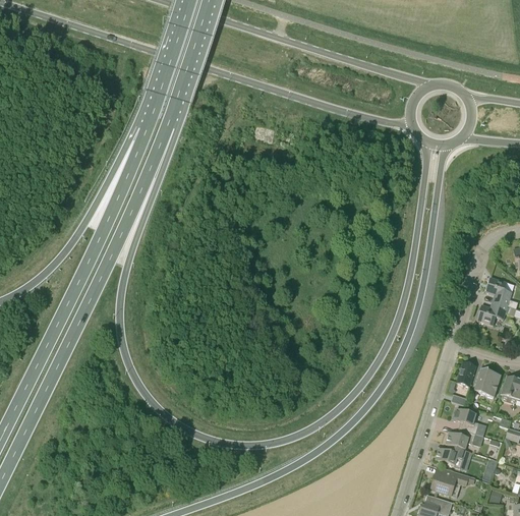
[(512,290),(505,288),(507,280),(490,275),(485,290),(495,293),(493,299),(516,306),(518,299),(510,297),(512,290)]
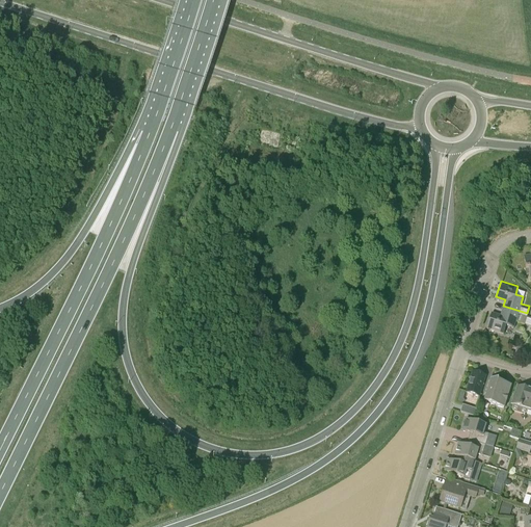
[(514,324),(516,317),(525,320),(527,313),(503,306),(501,312),(492,309),(487,324),(504,330),(506,322),(514,324)]
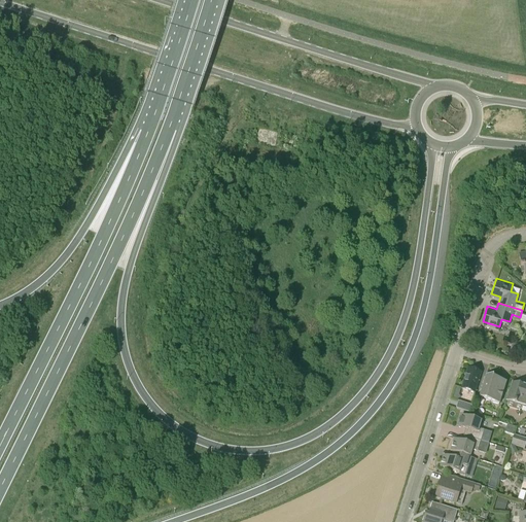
[(462,385),(476,389),(482,369),(468,363),(462,385)]
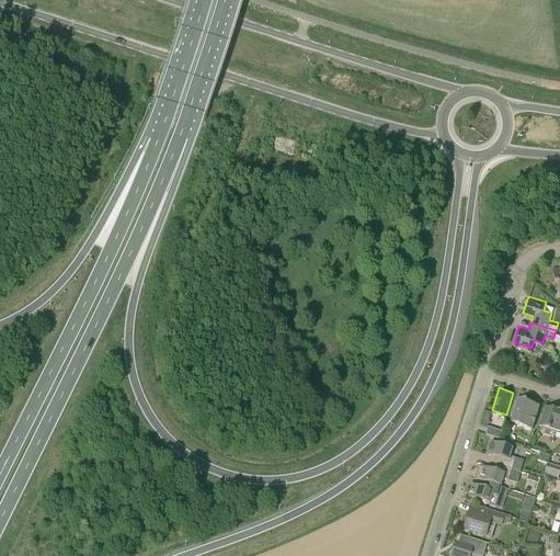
[(517,421),(533,426),(539,403),(529,399),(529,395),(518,395),(511,418),(518,420),(517,421)]
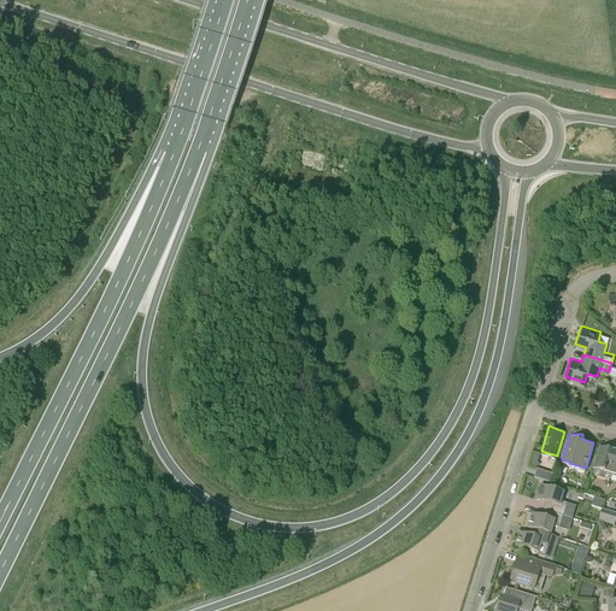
[(615,447),(600,442),(593,463),(596,464),(594,468),(597,473),(608,475),(611,474),(612,471),(615,473),(615,447)]
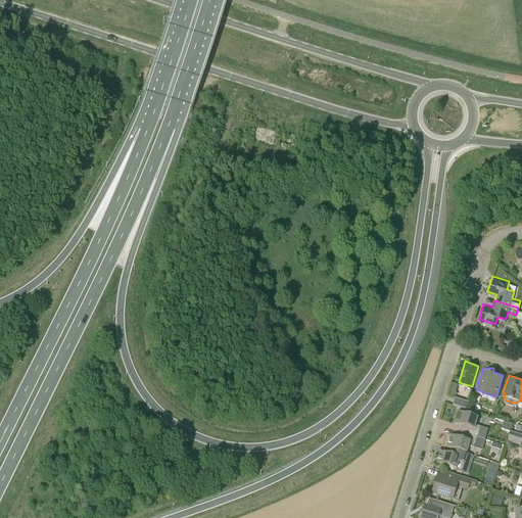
[(454,401),(467,405),(469,397),(456,393),(454,401)]
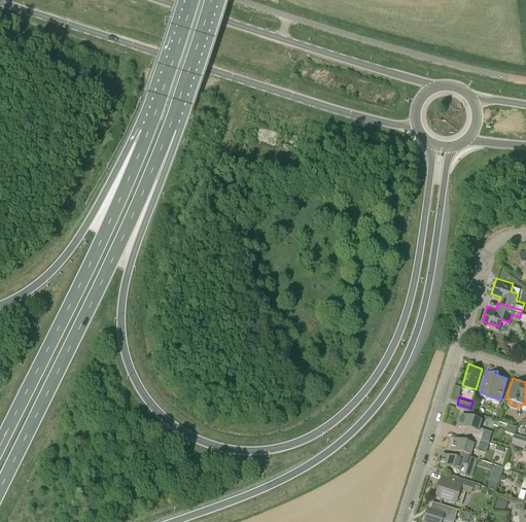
[(480,424),(482,417),(462,411),(458,423),(469,426),(467,432),(481,437),(484,426),(480,424)]
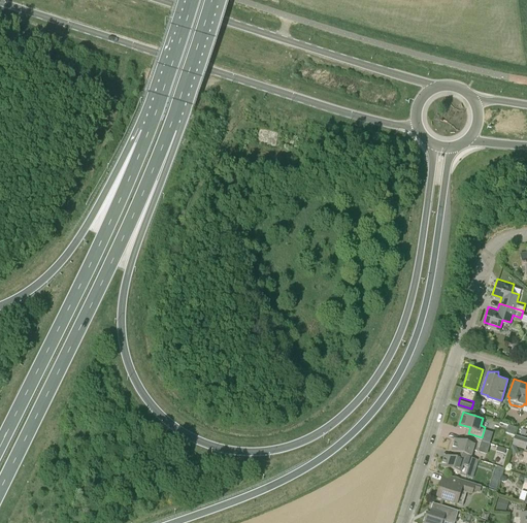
[(517,424),(508,421),(506,428),(514,431),(517,424)]
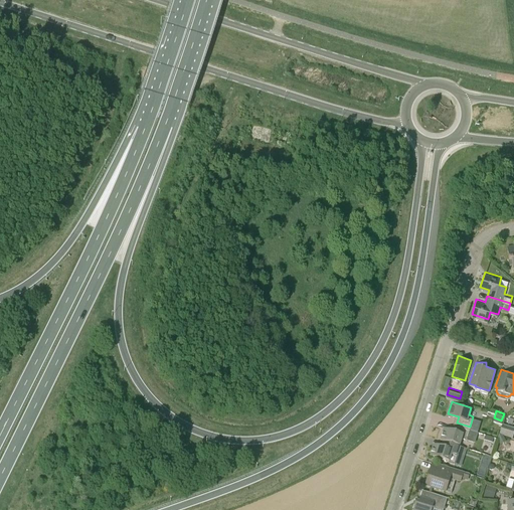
[(500,430),(513,435),(513,423),(503,420),(500,430)]
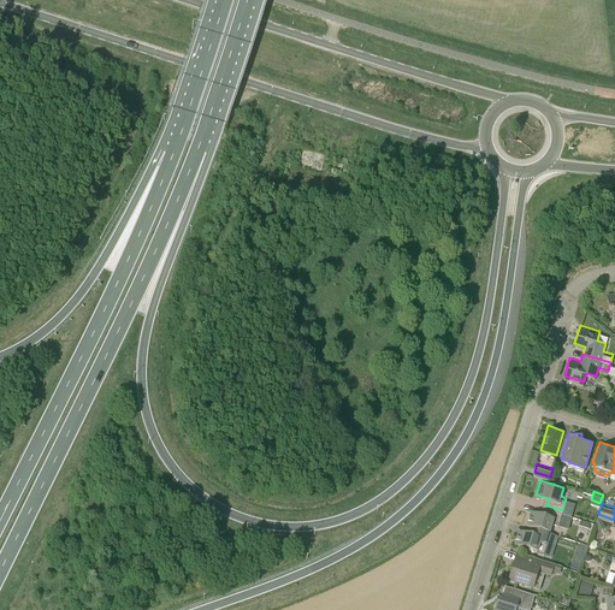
[(534,523),(550,528),(553,521),(559,522),(562,510),(547,505),(544,513),(532,508),(527,522),(534,523)]
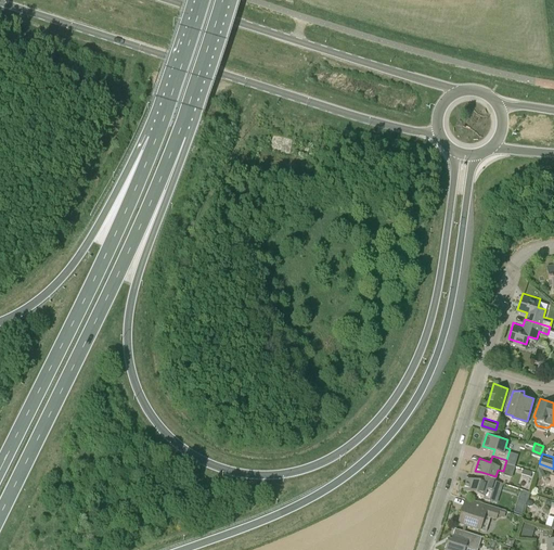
[(546,472),(543,467),(538,464),(537,469),(539,475),(546,472)]
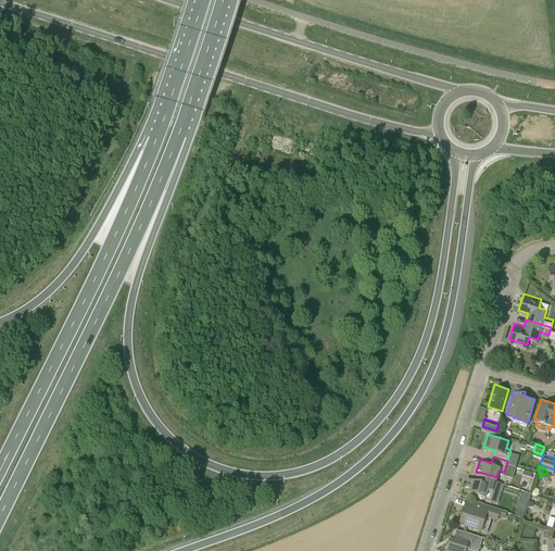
[(465,489),(491,497),(496,477),(482,473),(480,479),(468,476),(465,489)]
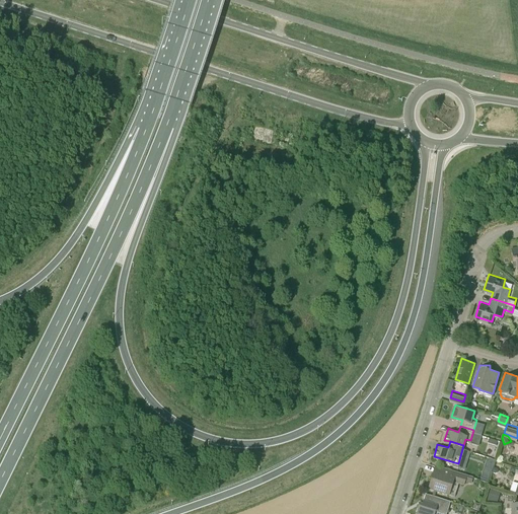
[(488,455),(486,462),(493,465),(496,458),(488,455)]
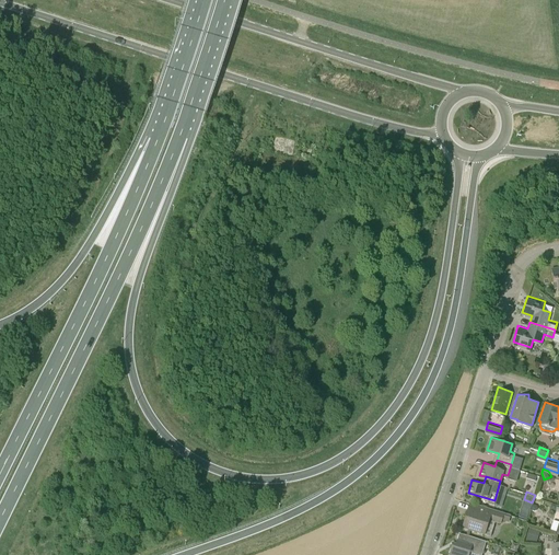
[(464,524),(486,531),(490,517),(501,520),(502,517),(509,519),(511,511),(487,504),(477,500),(475,508),(469,507),(464,524)]
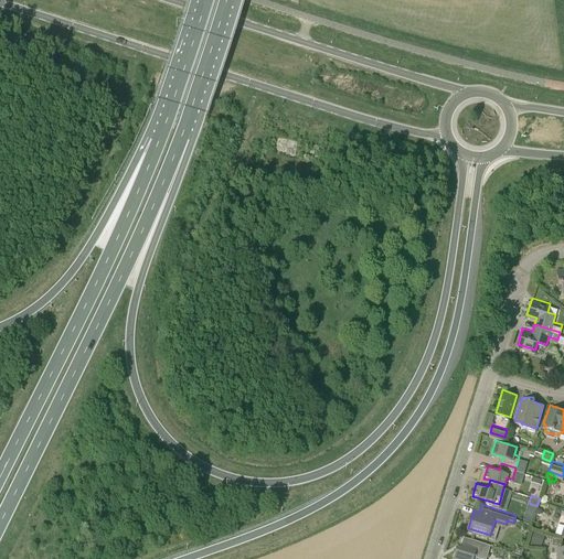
[(545,531),(534,528),(530,539),(541,544),(545,531)]
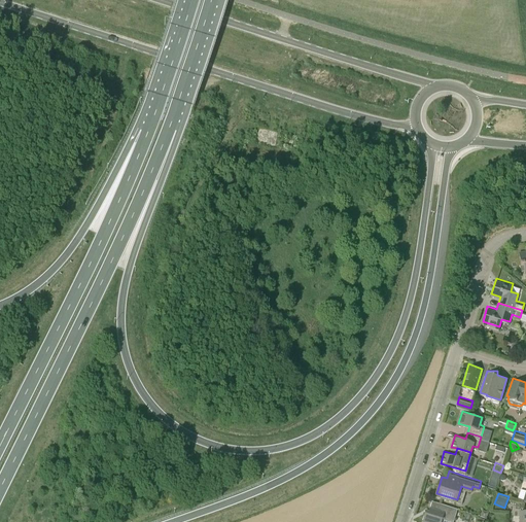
[(431,521),(441,521),(443,517),(453,520),(458,506),(432,498),(429,509),(426,509),(423,519),(431,521)]
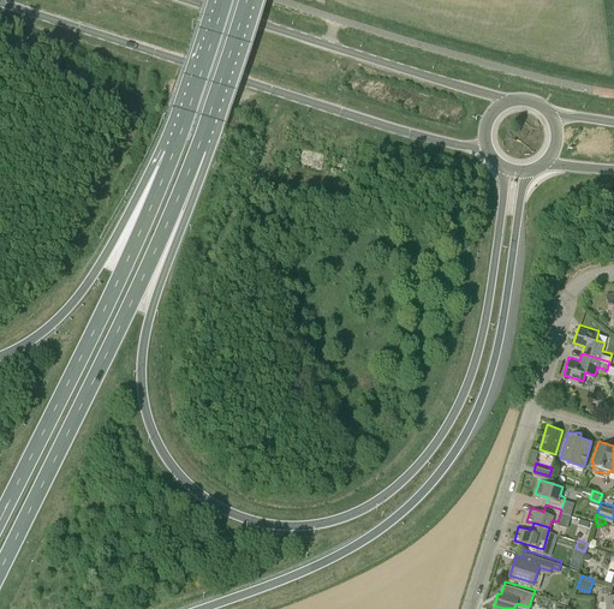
[(564,608),(567,602),(558,598),(554,608),(559,608),(564,608)]
